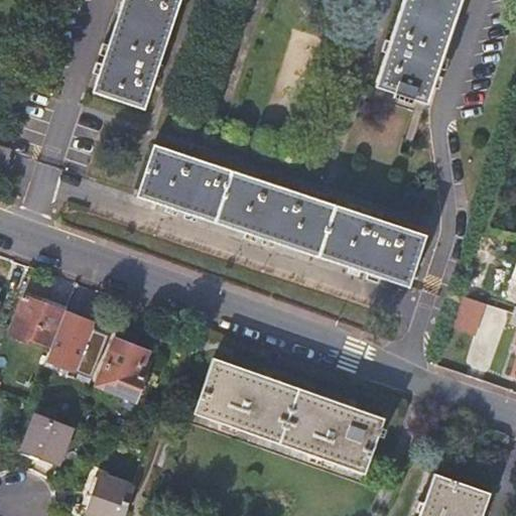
[(182,0),(124,0),(109,47),(93,93),(145,111),(182,0)]
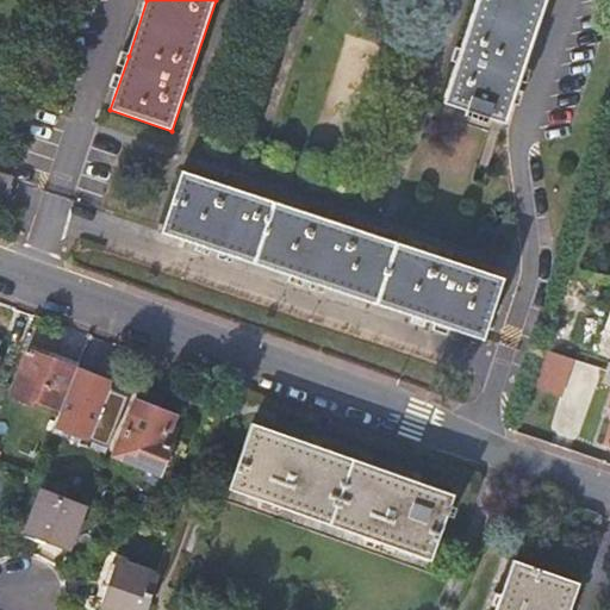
[(477,0),(442,105),(466,113),(464,118),(485,125),(487,119),(502,124),(520,72),(543,0),(477,0)]
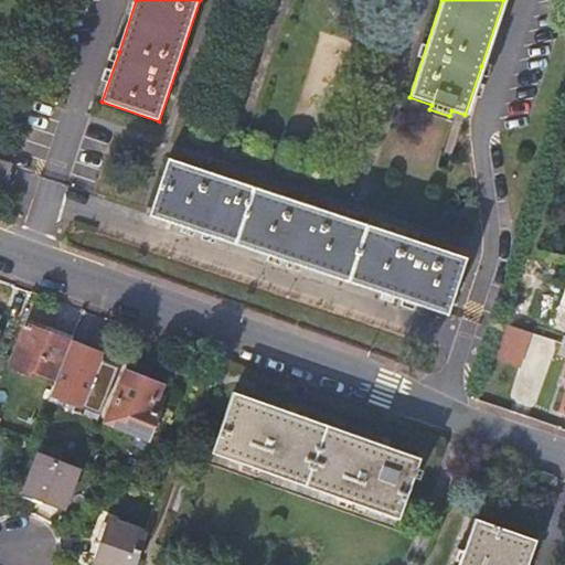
[(0,158),(0,182),(4,184),(11,163),(0,158)]
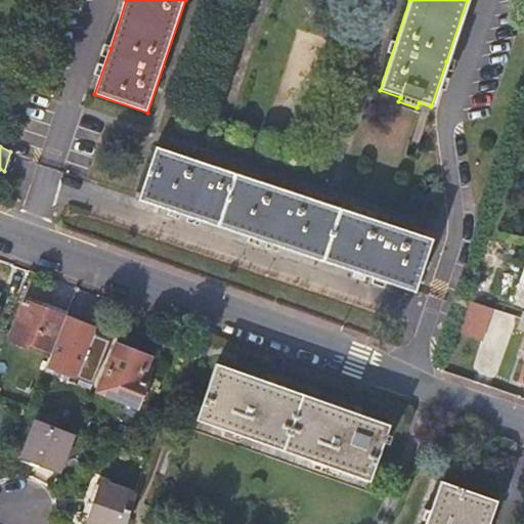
[(156,149),(138,200),(412,292),(430,241),(390,227),(285,191),(208,166),(156,149)]
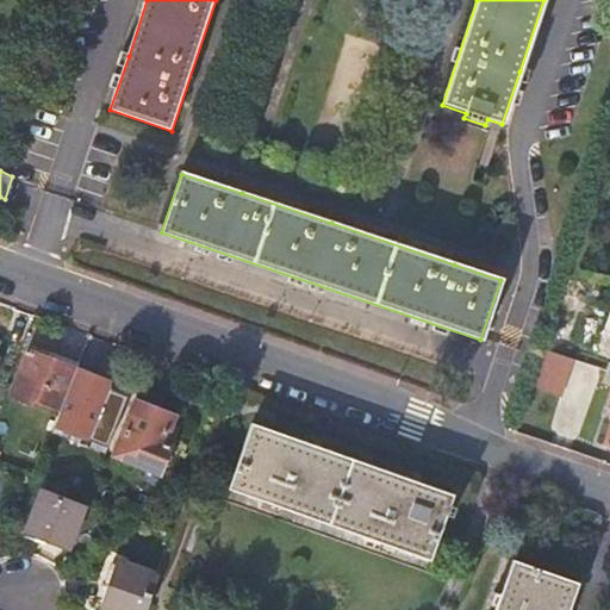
[(68,332),(57,361),(78,368),(88,340),(68,332)]
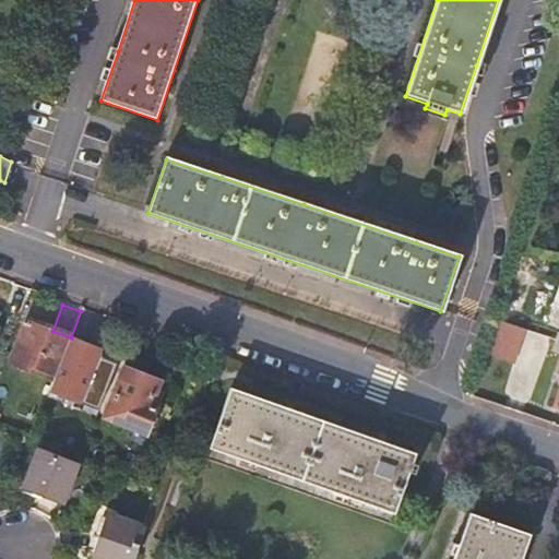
[(511,325),(496,321),(474,389),(488,393),(511,325)]
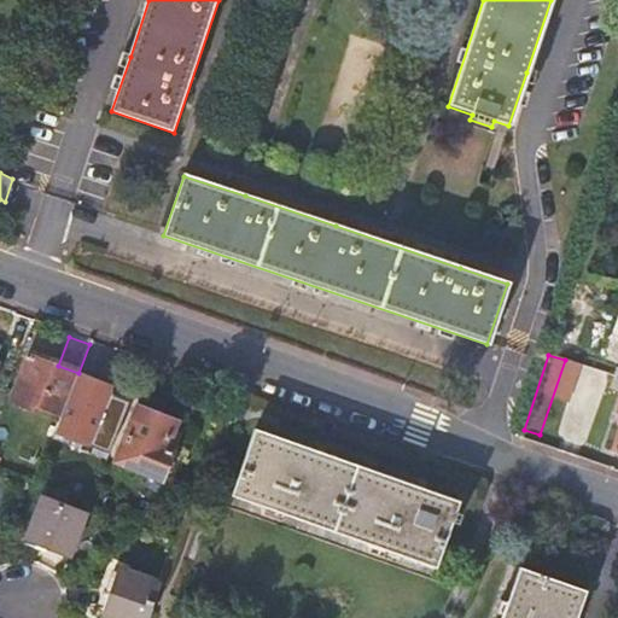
[(33,410),(59,421),(79,373),(58,366),(56,369),(29,359),(13,397),(10,407),(31,415),(33,410)]
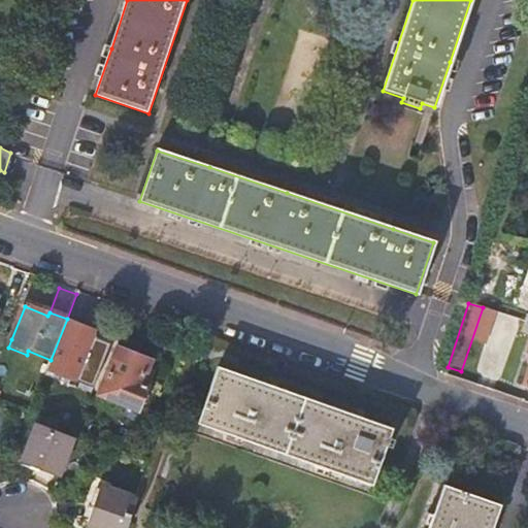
[(52,367),(68,373),(77,351),(61,343),(52,367)]
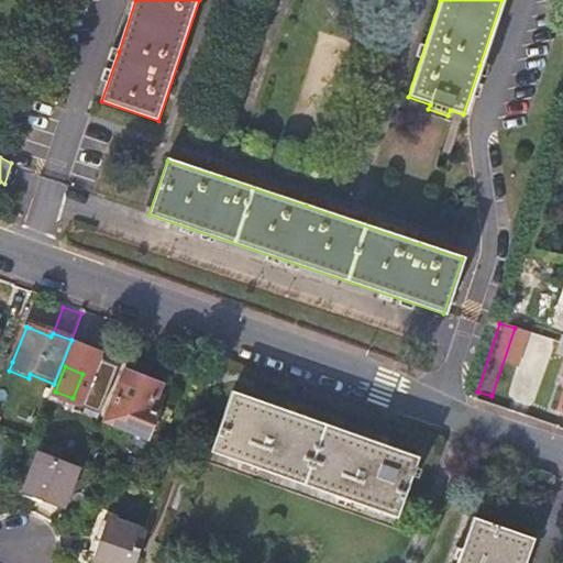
[(125,371),(106,422),(148,438),(151,432),(156,430),(159,421),(157,416),(159,410),(152,408),(161,385),(125,371)]
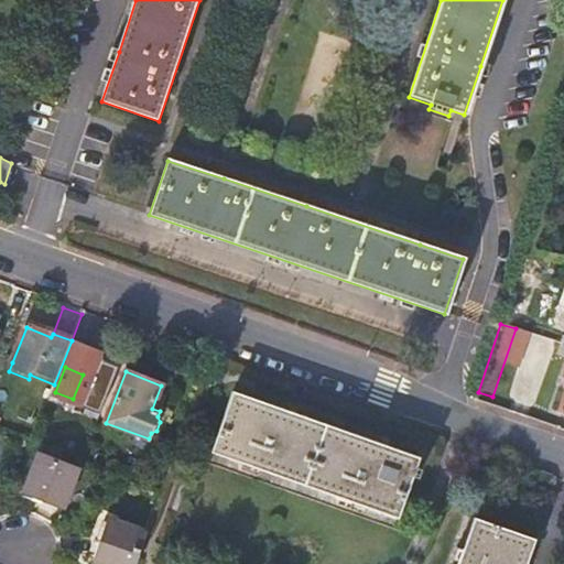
[(210,453),(398,518),(412,475),(418,477),(420,469),(415,467),(419,457),(376,442),(282,409),(232,392),(210,453)]
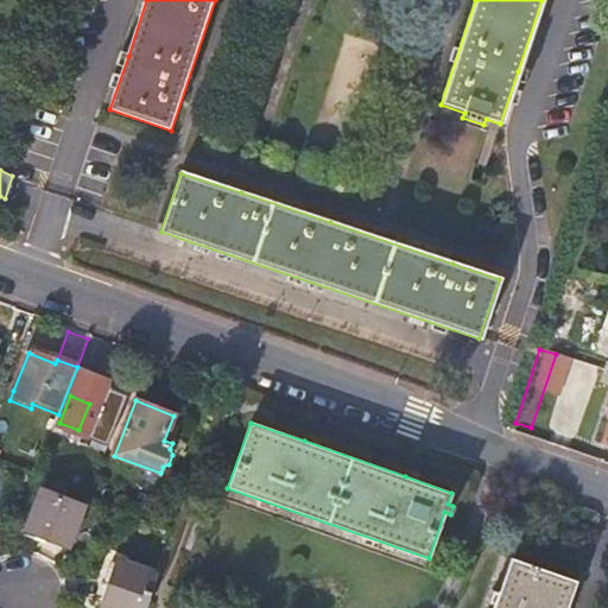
[(529,437),(531,428),(515,423),(512,432),(529,437)]
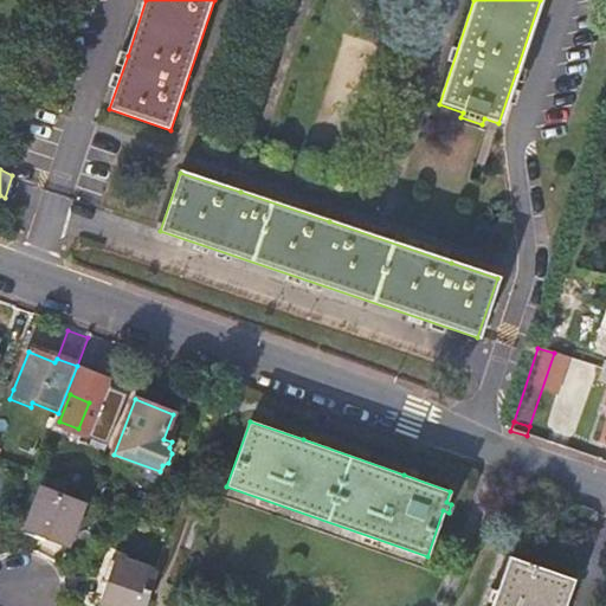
[(69,543),(82,505),(40,490),(26,527),(46,535),(46,539),(64,545),(65,542),(69,543)]
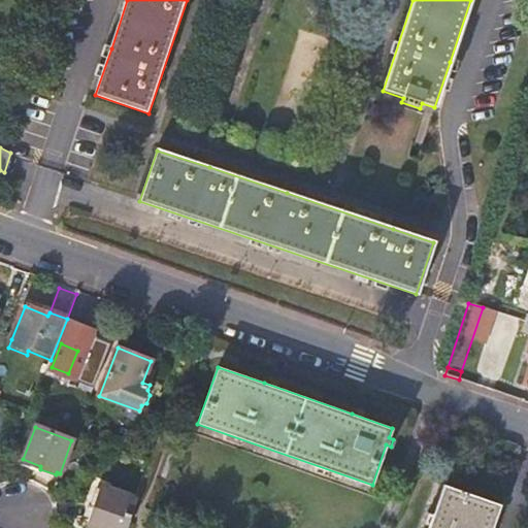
[(443,485),(428,527),(491,527),(499,505),(443,485)]
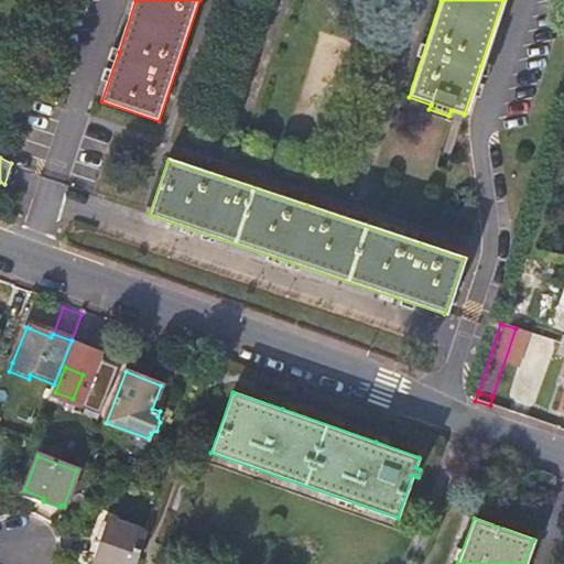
[(95,562),(100,563),(136,563),(147,534),(109,522),(102,541),(99,540),(94,557),(97,559),(95,562)]
